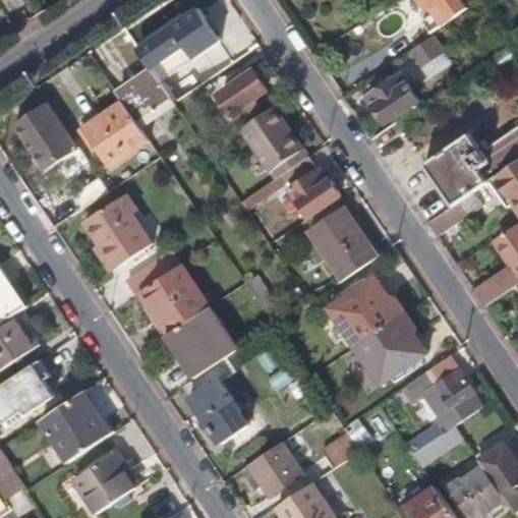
[(465,6),(461,0),(421,0),(427,8),(418,14),(429,31),(465,6)]
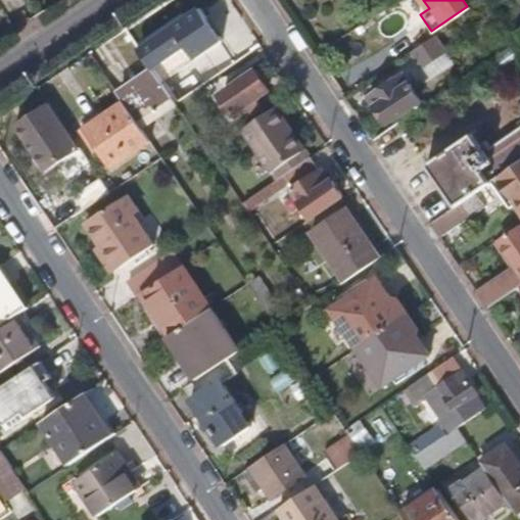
[(174,48),(209,24),(198,6),(161,32),(174,48)]
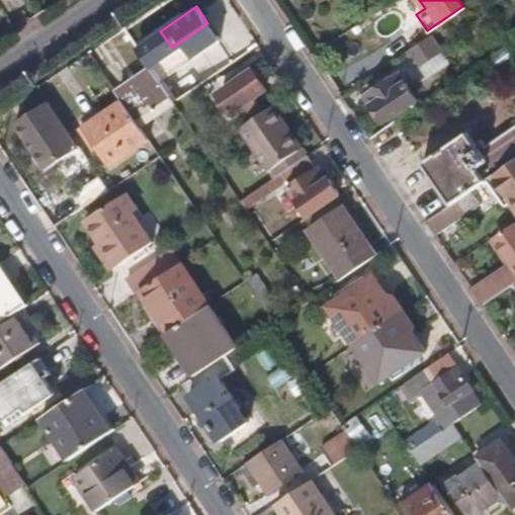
[(431,33),(407,50),(419,67),(442,50),(431,33)]
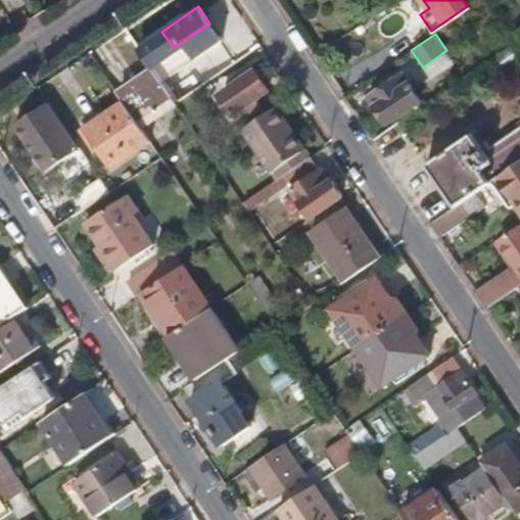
[(172,96),(153,69),(119,94),(124,101),(136,120),(172,96)]
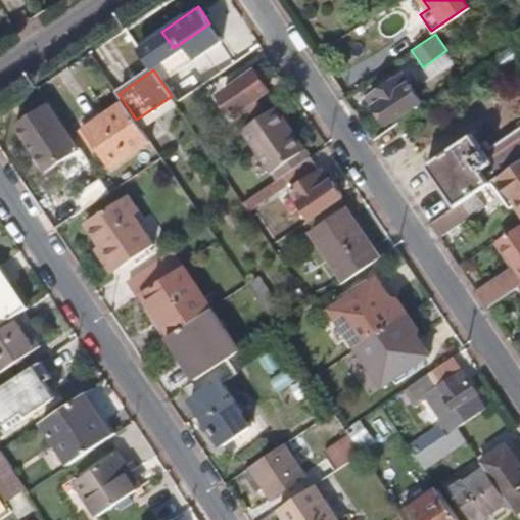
[(261,107),(254,98),(268,90),(253,69),(238,81),(240,84),(220,98),(231,114),(244,106),(250,115),(261,107)]
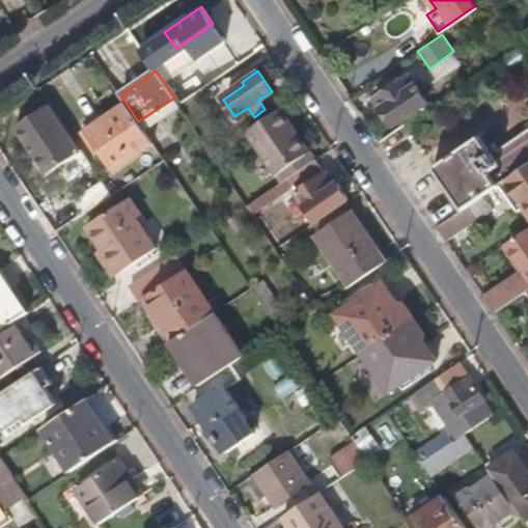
[(393,124),(427,101),(410,74),(374,98),(393,124)]
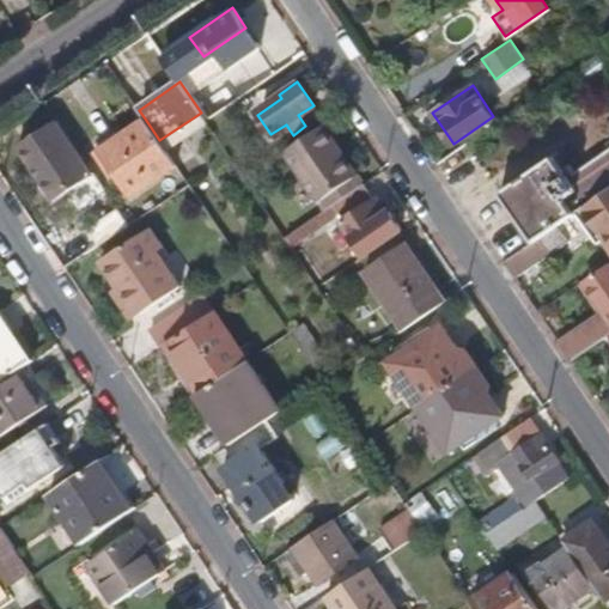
[(18,144),(49,122),(40,109),(8,131),(18,144)]
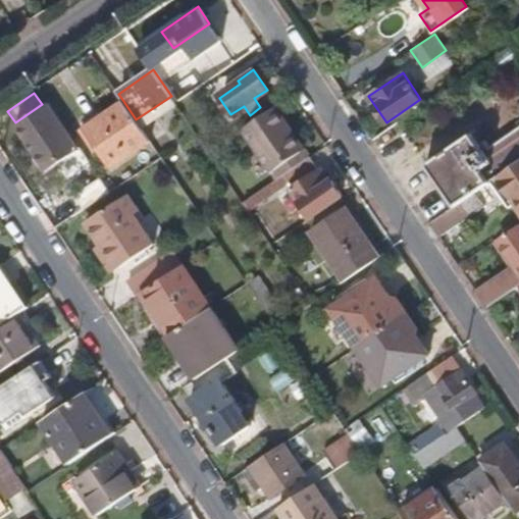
[(171,96),(136,119),(141,127),(175,103),(171,96)]
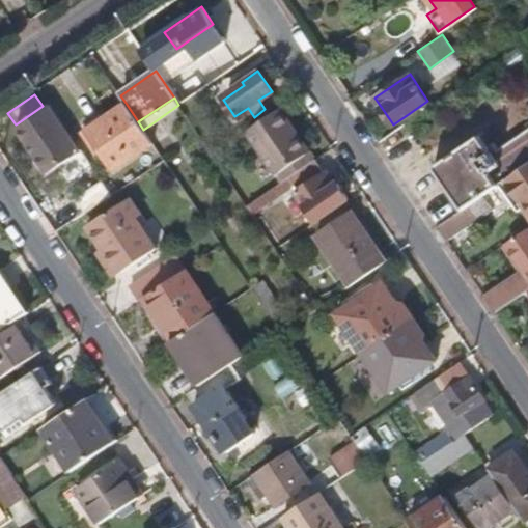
[(138,121),(126,103),(82,132),(89,143),(93,141),(113,169),(153,142),(143,130),(138,121)]
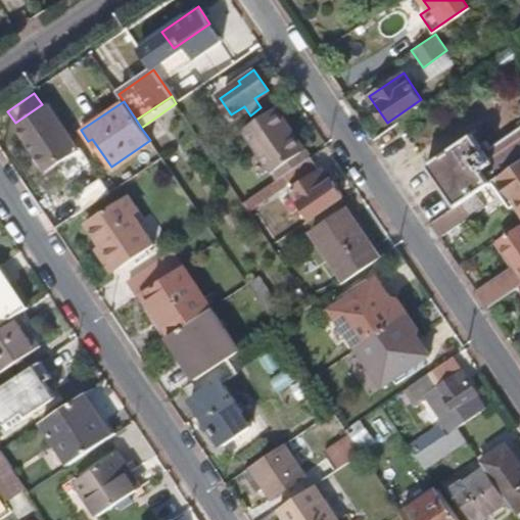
[(77,147),(45,102),(42,104),(15,123),(30,143),(33,140),(50,166),(77,147)]
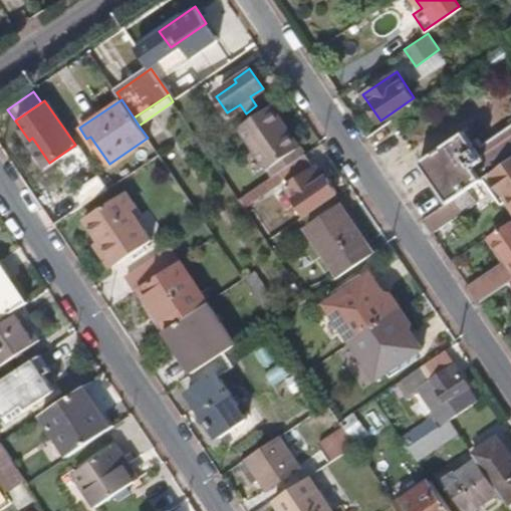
[(294,150),(278,125),(282,122),(270,103),(238,125),(266,169),(294,150)]
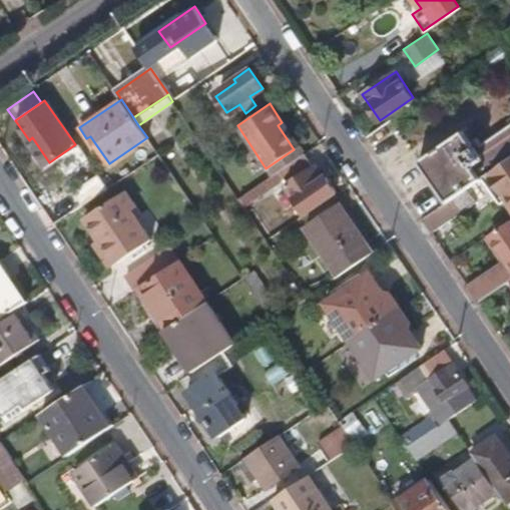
[(509,121),(475,146),(463,129),(419,159),(447,200),(474,182),(509,156),(509,121)]
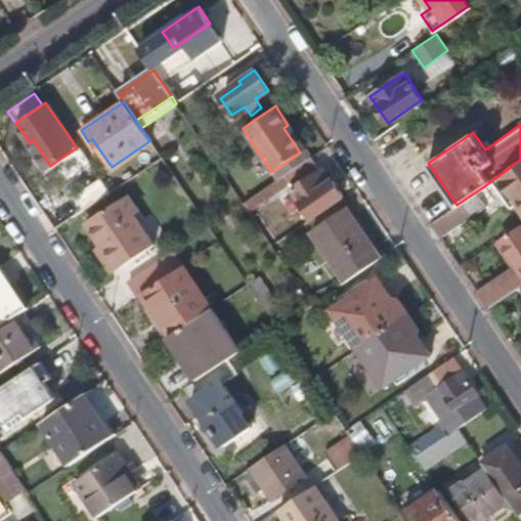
[(50,166),(33,140),(30,143),(47,169),(50,166)]
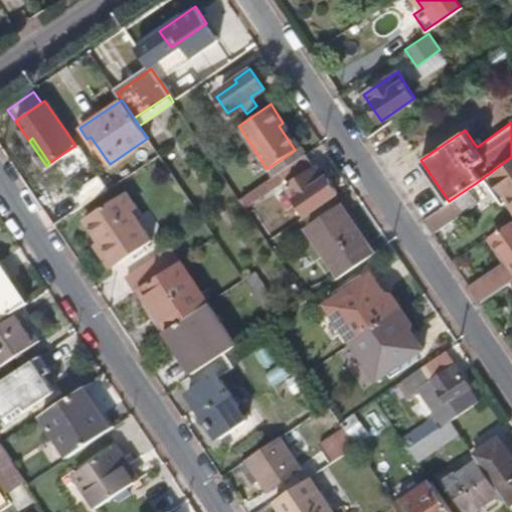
[(295,150),(267,169),(272,175),(300,156),(304,154),(300,147),(295,150)]
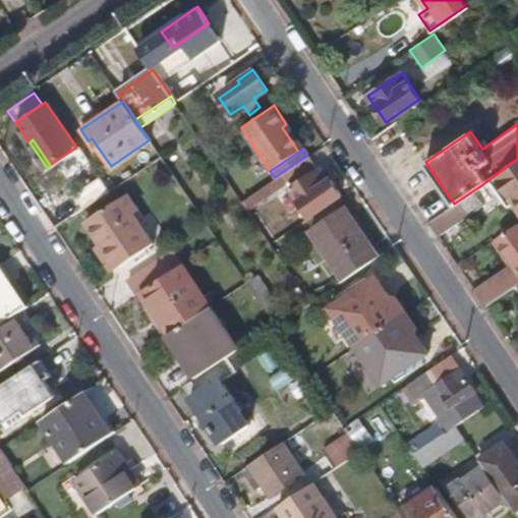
[(322,184),(303,158),(275,177),(241,199),(247,209),(286,182),(308,215),(337,195),(328,181),(322,184)]
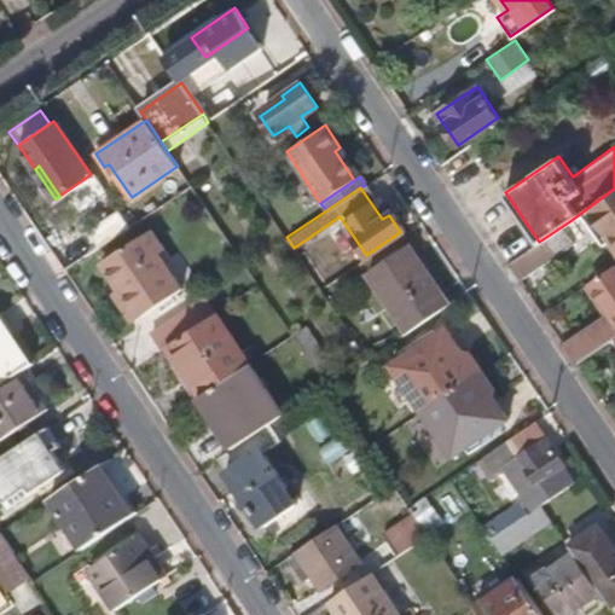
[(614,233),(614,197),(598,209),(614,233)]
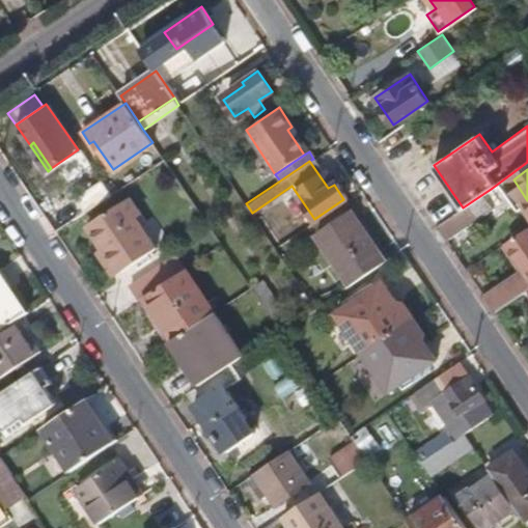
[(54,231),(108,196),(102,187),(79,202),(76,201),(47,220),(54,231)]
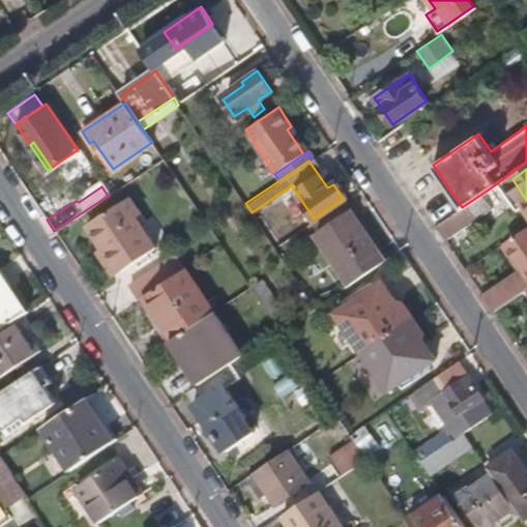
[(472,222),(500,203),(490,188),(462,207),(472,222)]
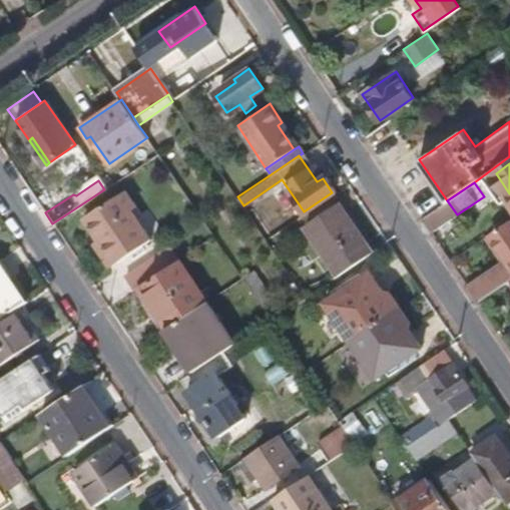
[(150,240),(119,195),(85,218),(115,264),(150,240)]
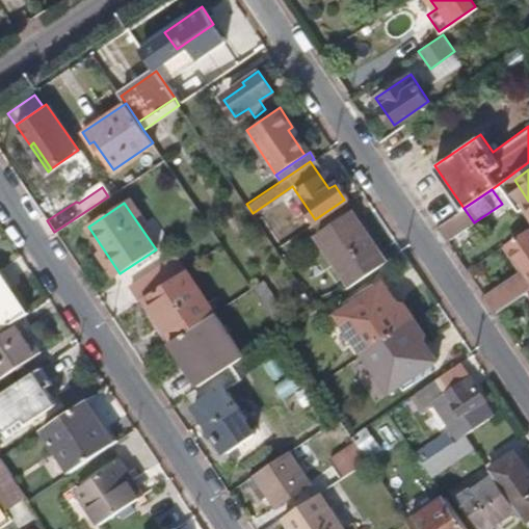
[(448,241),(474,222),(464,208),(438,227),(448,241)]
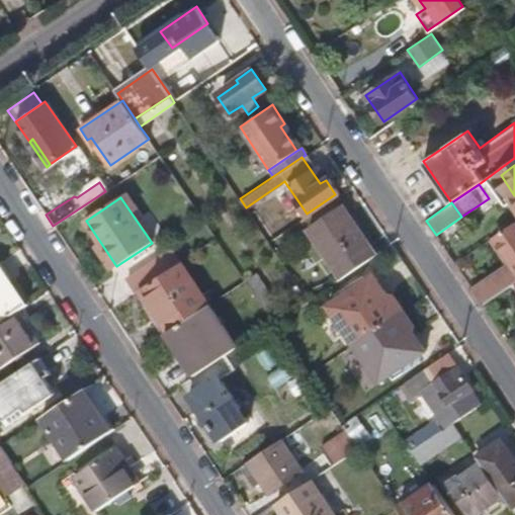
[(374,254),(341,204),(307,228),(341,277),(374,254)]
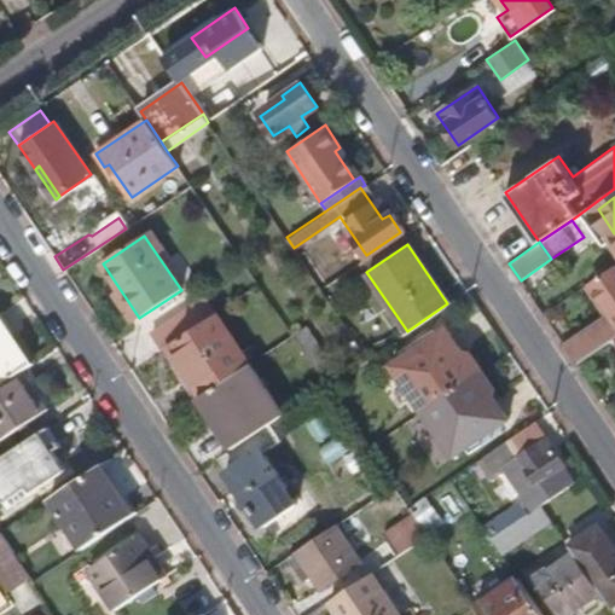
[(614,337),(614,262),(614,264),(590,280),(611,313),(566,346),(578,364),(614,337)]
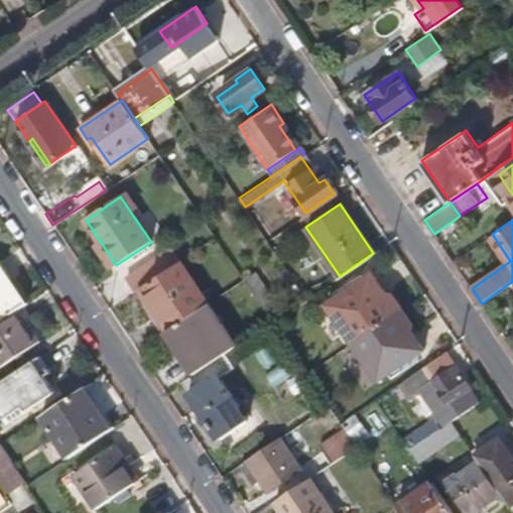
[(135,290),(178,262),(169,248),(126,278),(135,290)]
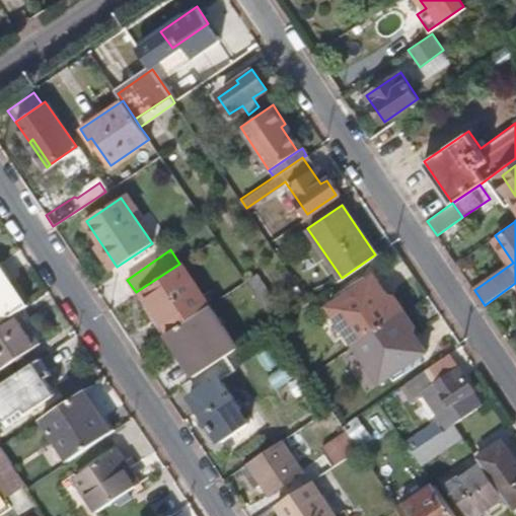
[(208,306),(179,264),(136,292),(164,335),(167,334),(208,306)]
